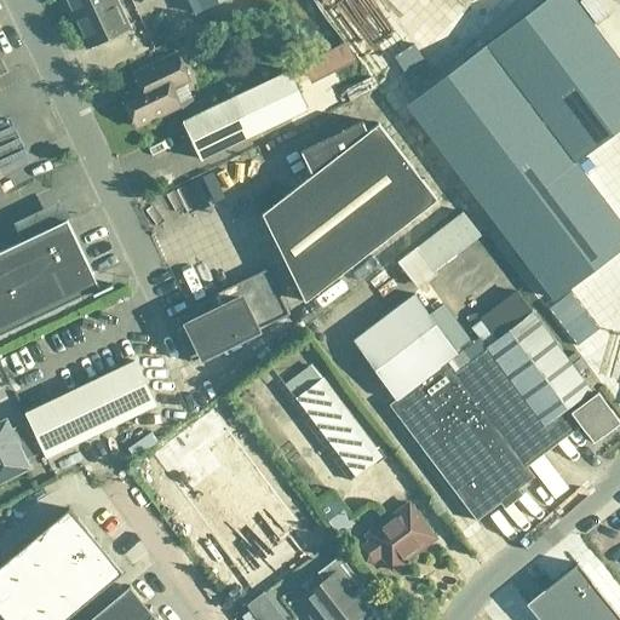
[(63,0),(72,18),(110,0),(63,0)]
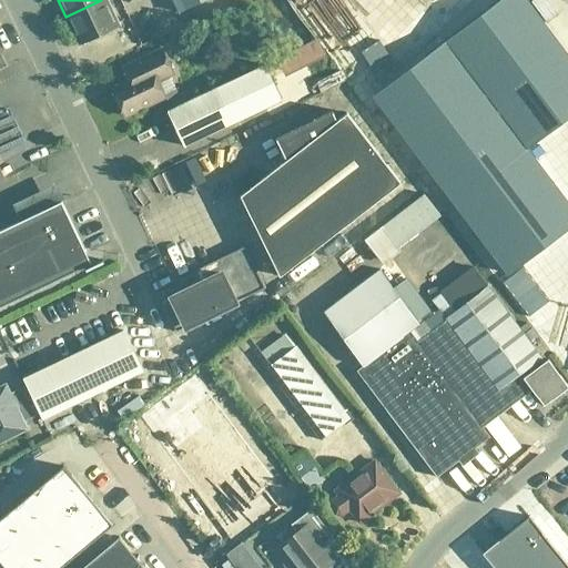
[(104,0),(101,0),(66,17),(79,46),(118,27),(104,0)]
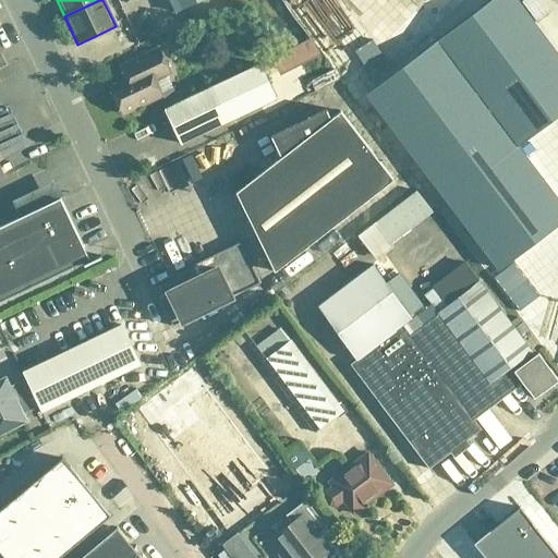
[(167,0),(174,15),(205,0),(167,0)]
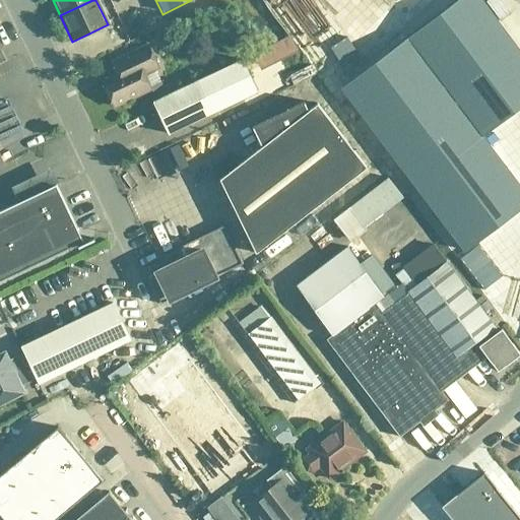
[(519,188),(480,137),(519,107),(519,54),(478,0),(459,0),(341,90),(463,251),(519,208),(519,188)]
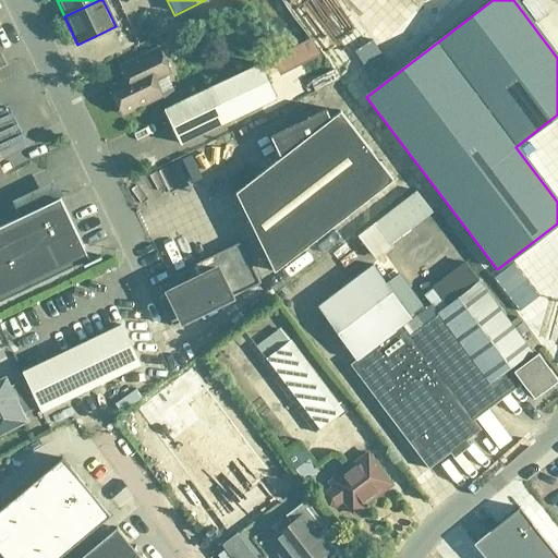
[(275,61),(280,73),(315,56),(310,44),(275,61)]
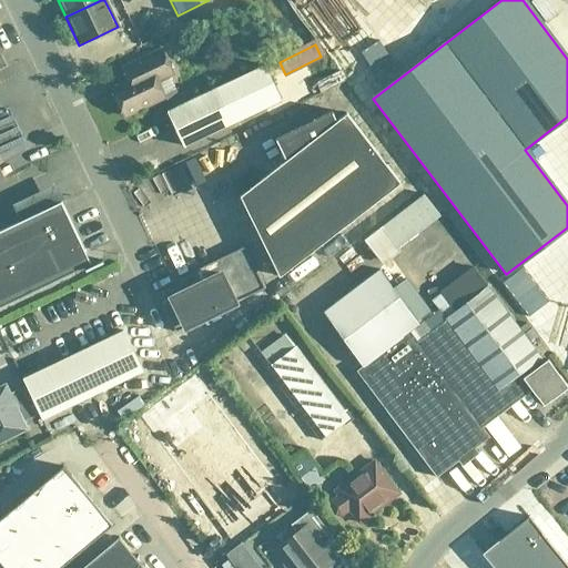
[(137,79),(111,91),(124,119),(164,99),(156,83),(172,75),(161,51),(131,67),(137,79)]
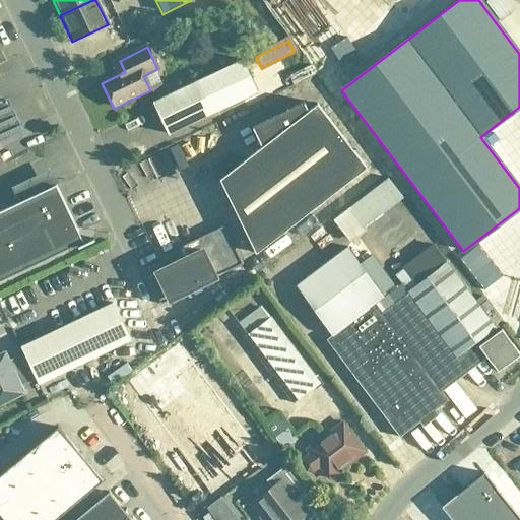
[(167,96),(152,104),(169,136),(213,114),(257,93),(242,61),(198,82),(177,92),(169,95),(168,96),(167,96)]
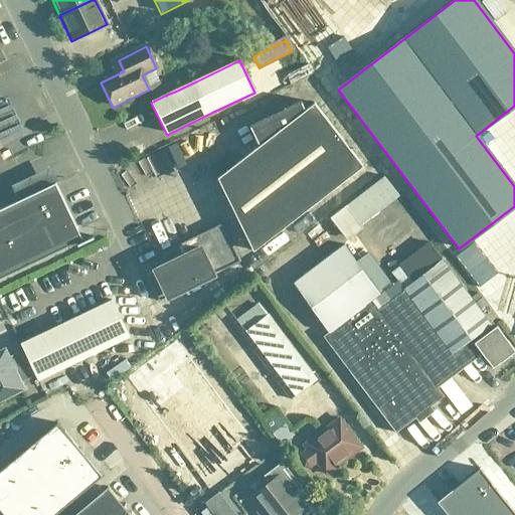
[(171,82),(161,88),(165,96),(166,96),(167,95),(175,92),(171,82)]
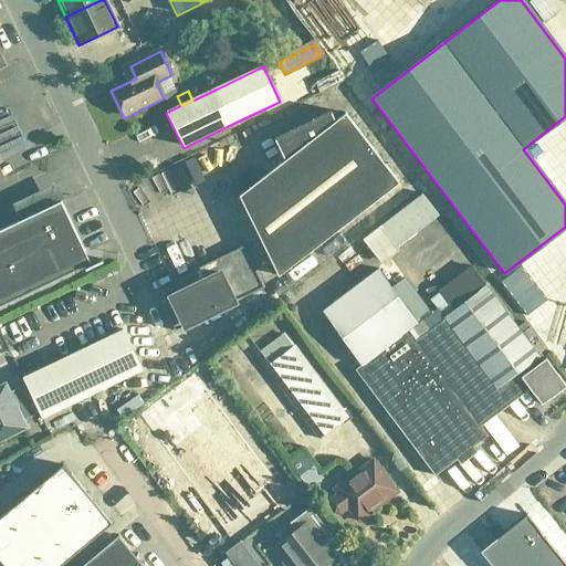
[(0,155),(25,143),(8,108),(0,112),(0,155)]
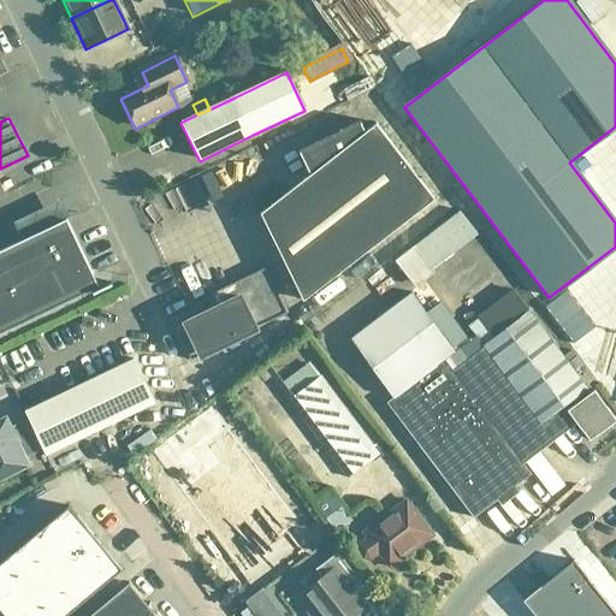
[(309,176),(259,214),(303,302),(434,200),(374,124),(365,132),(360,123),(297,153),(309,176)]
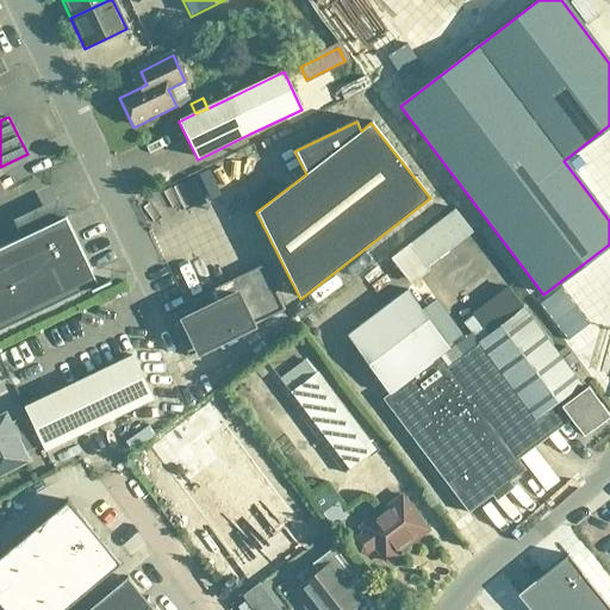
[(390,260),(410,286),(430,271),(428,267),(472,234),(454,210),(390,260)]
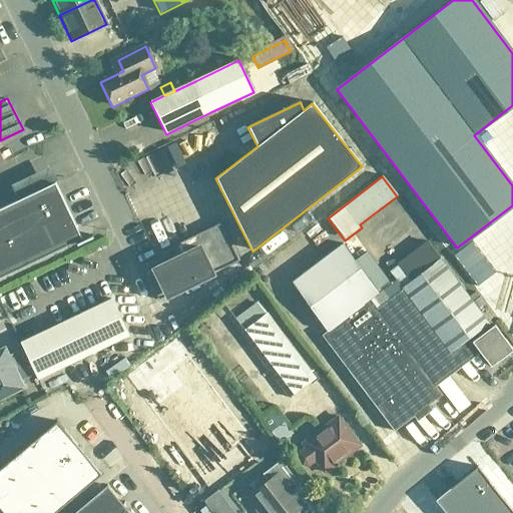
[(0,278),(75,242),(77,246),(93,238),(92,236),(82,241),(55,183),(0,209),(0,278)]
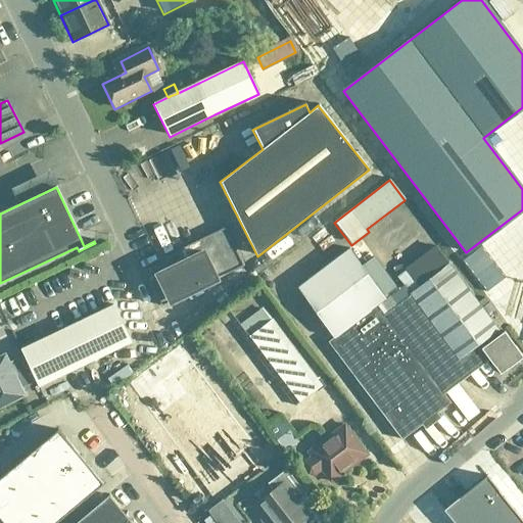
[(225,229),(179,251),(182,257),(167,266),(169,270),(147,280),(161,307),(244,267),(225,229)]
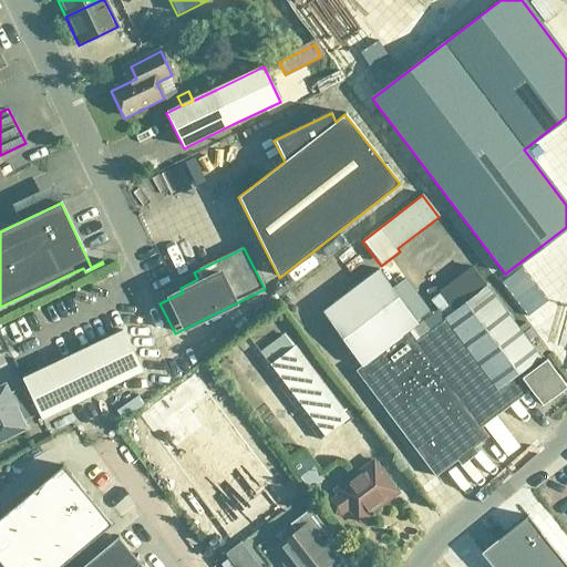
[(378,270),(321,312),(362,367),(354,372),(435,478),(488,439),(482,430),(468,412),(496,391),(447,325),(419,347),(408,332),(419,325),(378,270)]
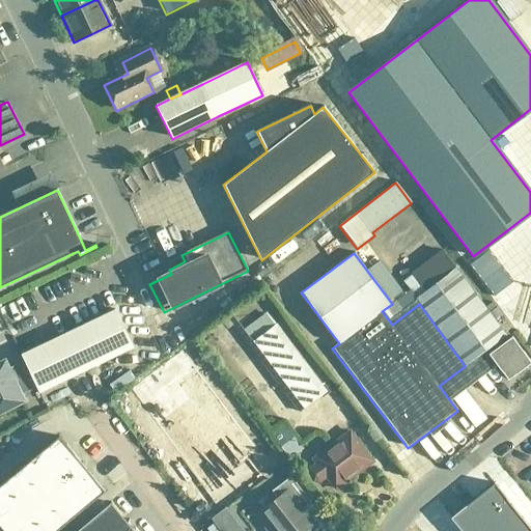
[(455,270),(415,299),(419,304),(465,366),(483,353),(485,352),(507,381),(530,363),(511,338),(508,340),(505,336),(455,270)]
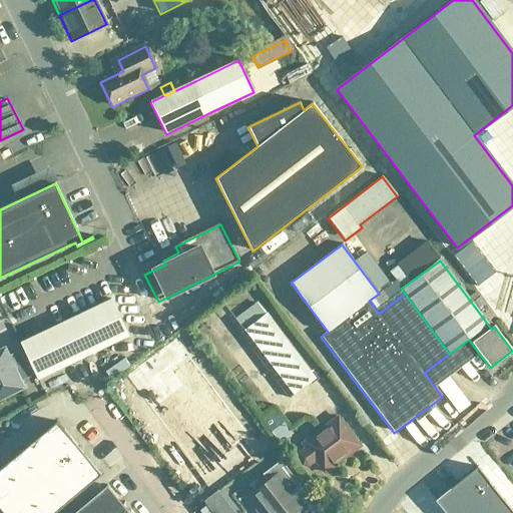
[(37,380),(128,337),(110,301),(20,344),(28,362),(25,363),(19,351),(6,357),(4,352),(0,353),(0,398),(21,388),(19,384),(32,377),(28,369),(31,367),(37,380)]
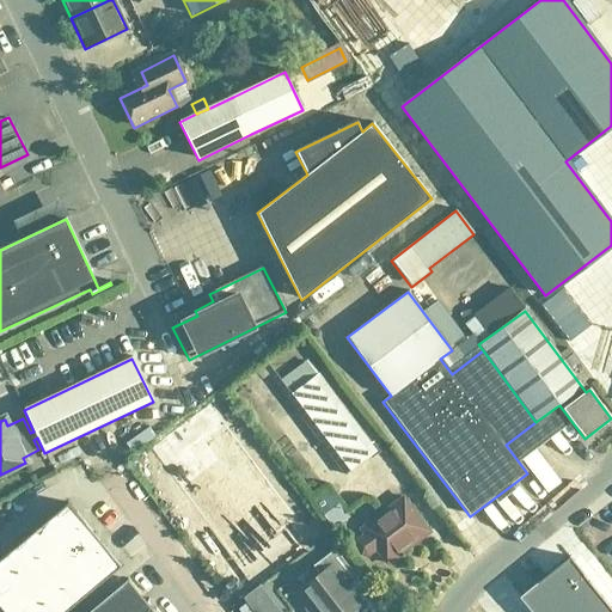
[(344,477),(377,453),(318,375),(286,398),(344,477)]
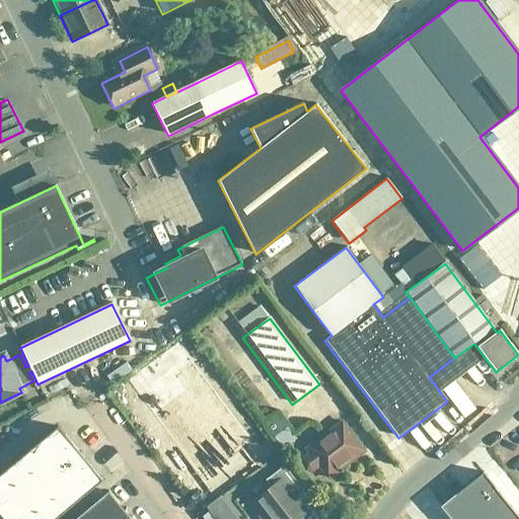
[(170,324),(149,336),(157,350),(178,339),(170,324)]
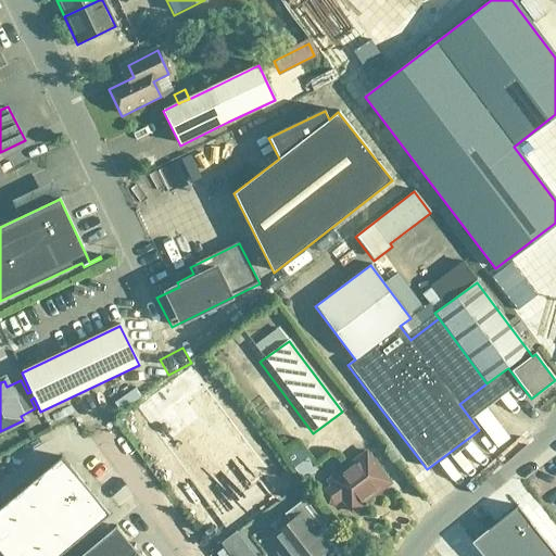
[(136,409),(214,514),(268,472),(190,369),(136,409)]
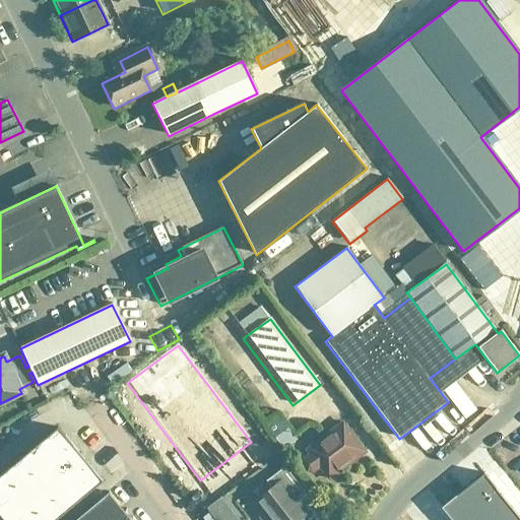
[(278,420),(265,432),(276,446),(289,434),(278,420)]
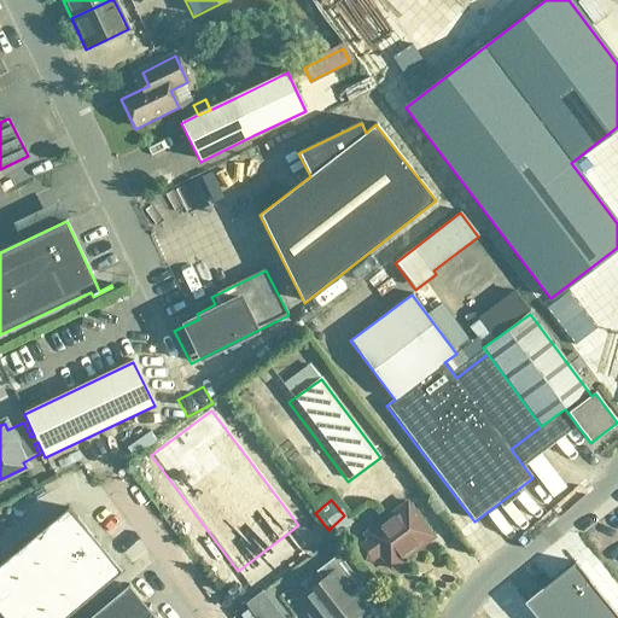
[(407,503),(365,536),(368,541),(360,547),(359,554),(365,561),(371,561),(379,555),(391,571),(433,538),(407,503)]
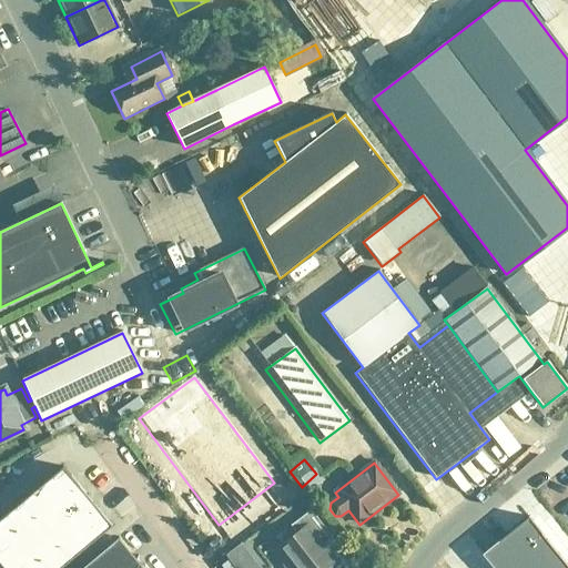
[(0,518),(0,565),(2,567),(60,567),(111,526),(62,467),(0,518)]
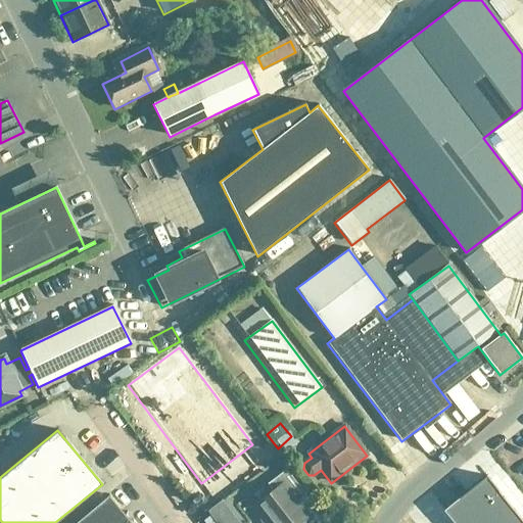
[(303,522),(304,520),(306,518),(282,486),(292,478),(286,470),(267,485),(271,489),(270,494),(257,505),(265,514),(262,517),(260,521),(262,522),(303,522)]
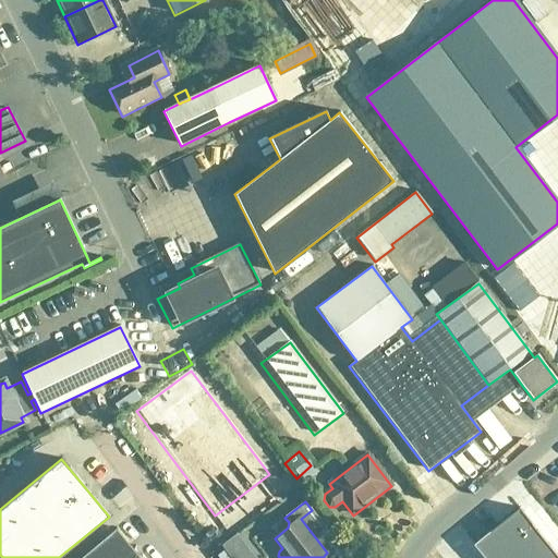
[(470,550),(475,546),(484,557),(557,557),(519,509),(469,549),(470,550)]
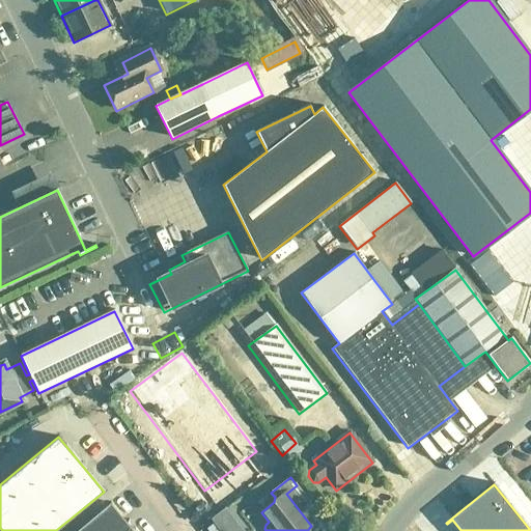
[(132,530),(110,504),(77,530),(132,530)]
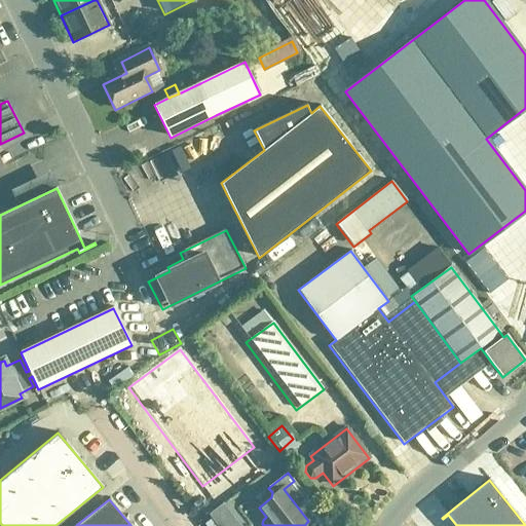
[(236,525),(221,505),(207,516),(214,525),(236,525)]
